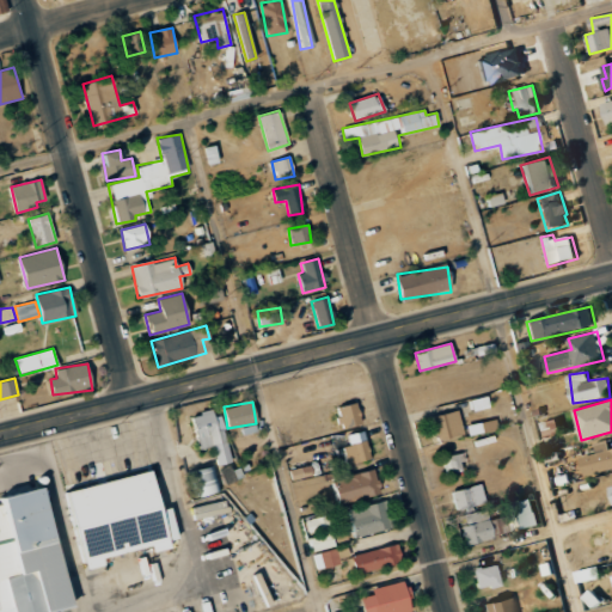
[(337,408),(342,428),(361,423),(356,403),(337,408)]
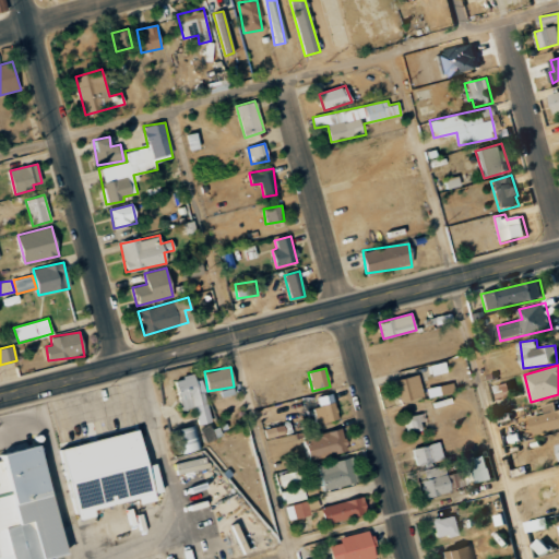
[(210,421),(198,373),(174,380),(182,411),(193,407),(198,425),(210,421)]
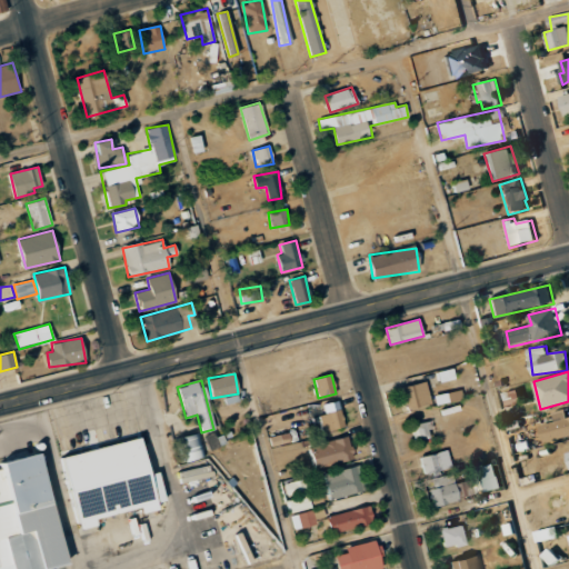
[(401,388),(408,410),(431,403),(425,381),(401,388)]
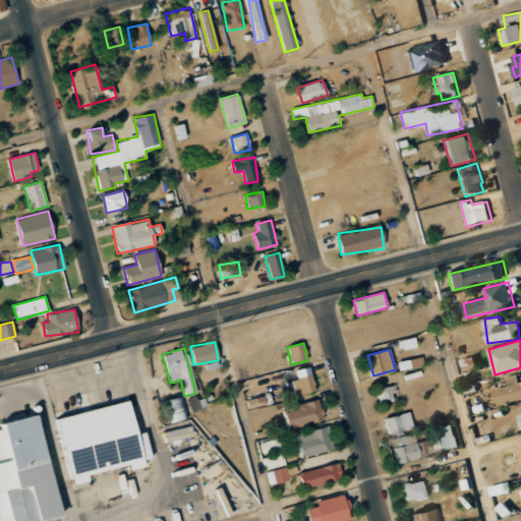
[(296,369),(298,379),(292,381),(295,396),(315,391),(309,366),(296,369)]
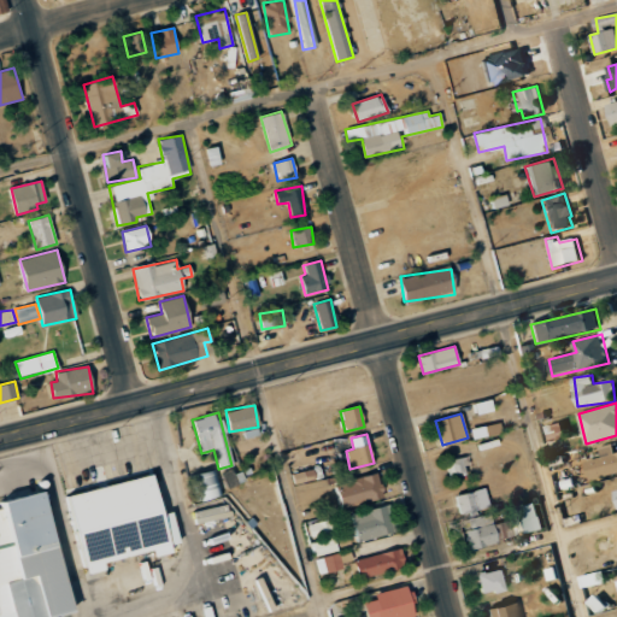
[(592,480),(616,474),(616,452),(616,453),(613,444),(600,446),(603,458),(588,460),(592,480)]
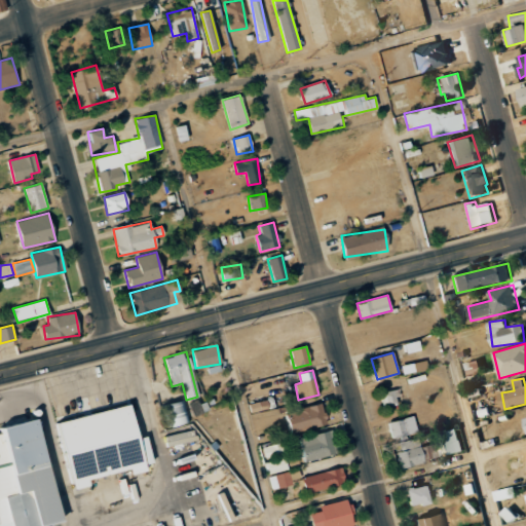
[(384,408),(399,405),(396,389),(381,392),(384,408)]
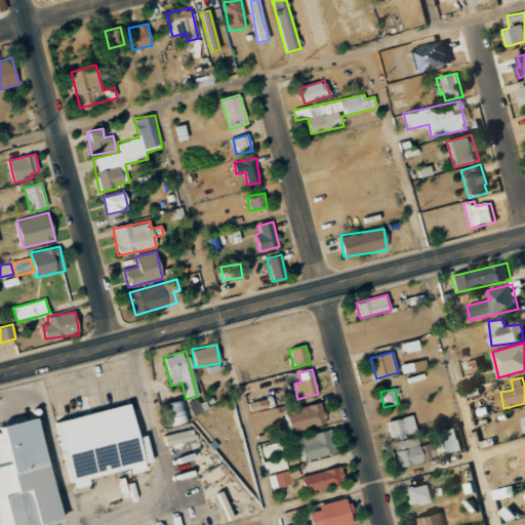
[(248,404),(250,413),(269,408),(267,399),(248,404)]
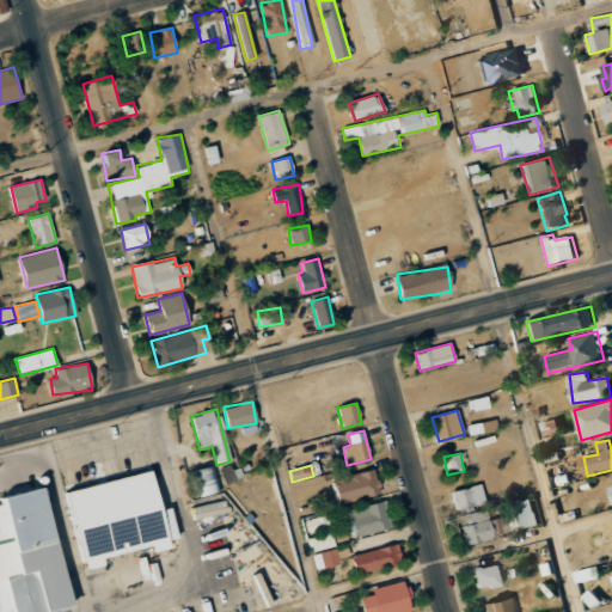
[(194,499),(219,491),(212,466),(187,472),(194,499)]
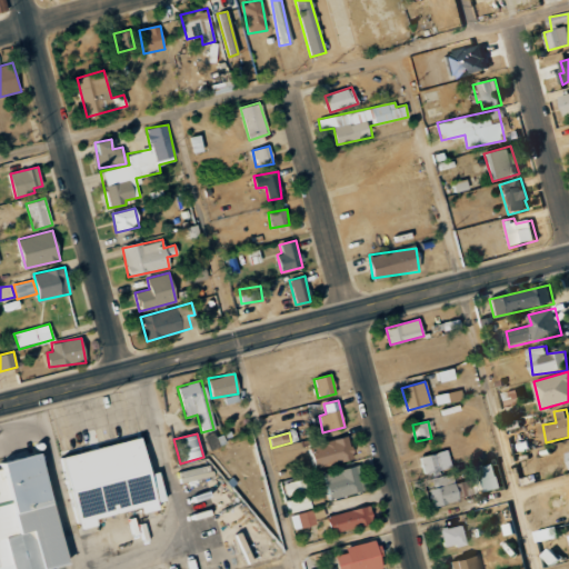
[(309,447),(316,469),(353,459),(348,437),(309,447)]
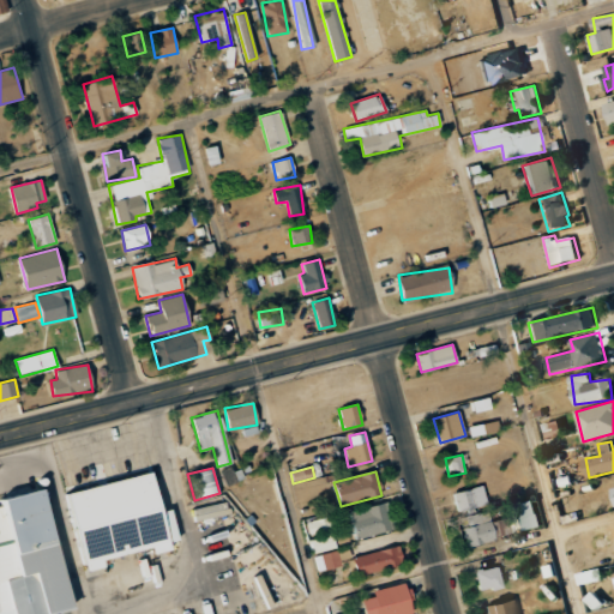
[(152,549),(154,554),(172,551),(170,542),(179,541),(173,510),(162,512),(154,474),(70,492),(86,572),(106,567),(103,559),(152,549)]
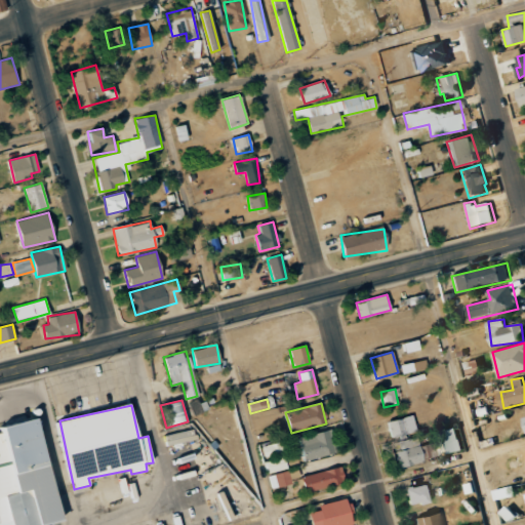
[(392,439),(417,433),(413,415),(388,421),(392,439)]
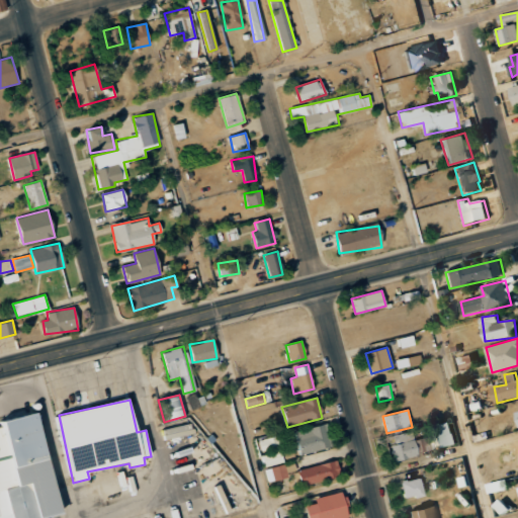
[(0,517),(46,517),(62,514),(38,413),(2,421),(3,427),(0,427),(0,517)]
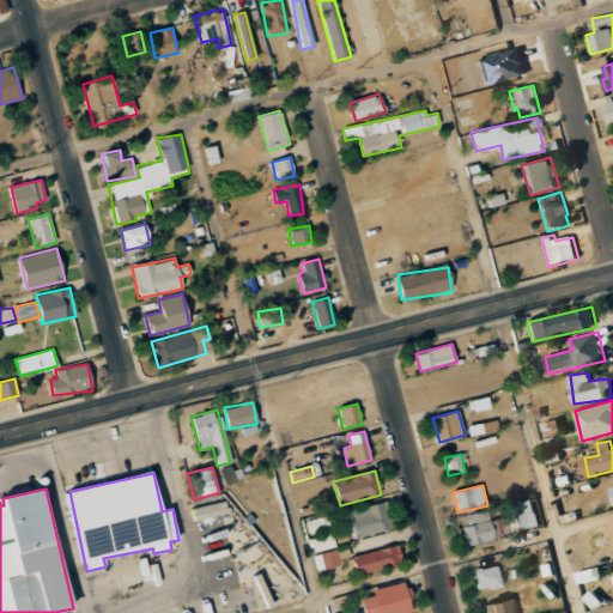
[(194,521),(229,513),(225,501),(192,509),(194,521)]
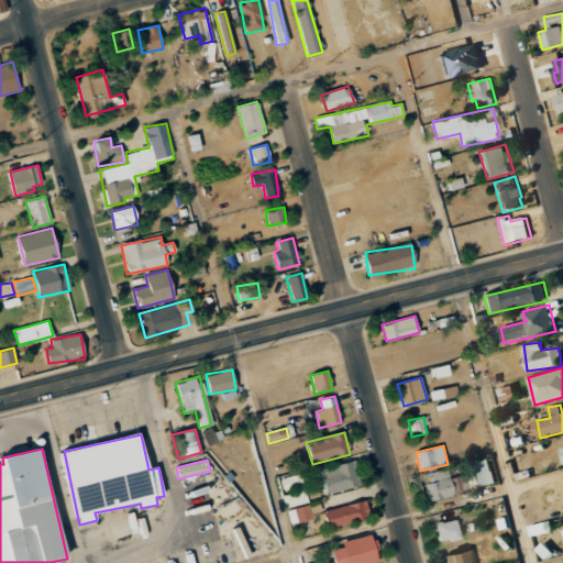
[(470,488),(496,484),(492,460),(476,462),(477,471),(467,473),(470,488)]
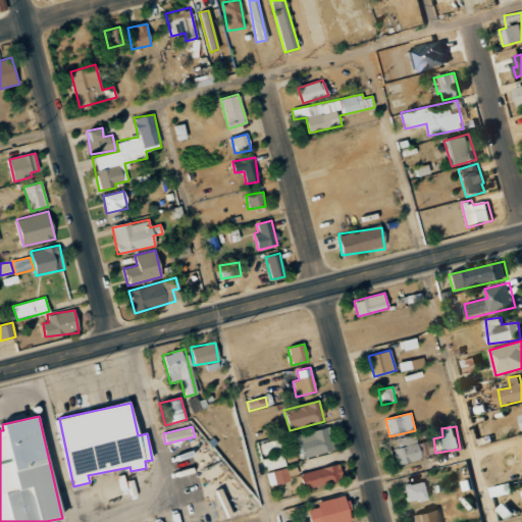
[(297,435),(302,459),(334,451),(328,427),(297,435)]
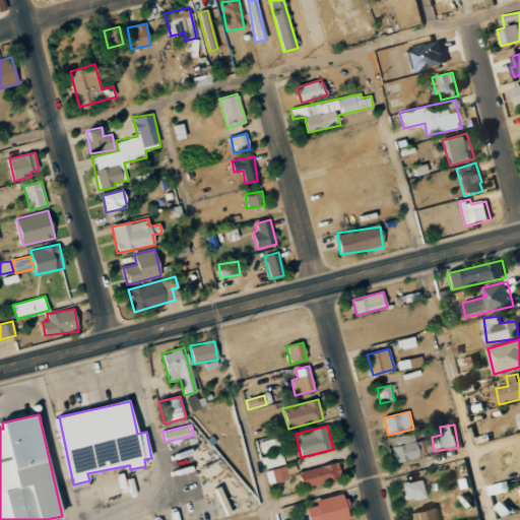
[(396,462),(419,458),(414,433),(395,437),(397,447),(393,447),(396,462)]
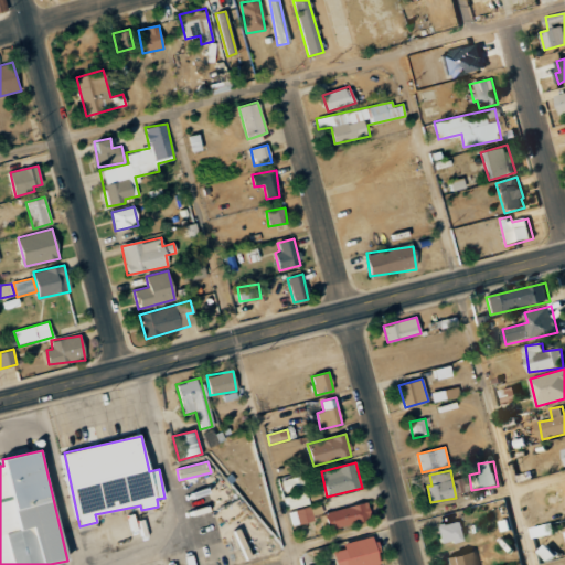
[(309,504),(305,476),(281,479),(285,494),(285,493),(287,508),(309,504)]
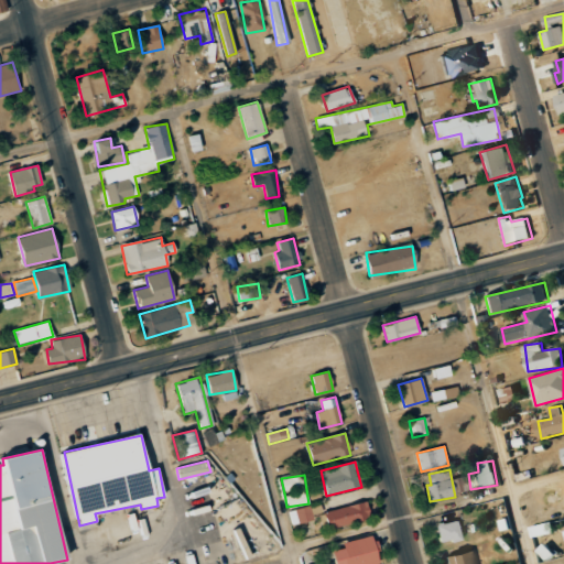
[(370,518),(366,501),(324,512),(328,530),(370,518)]
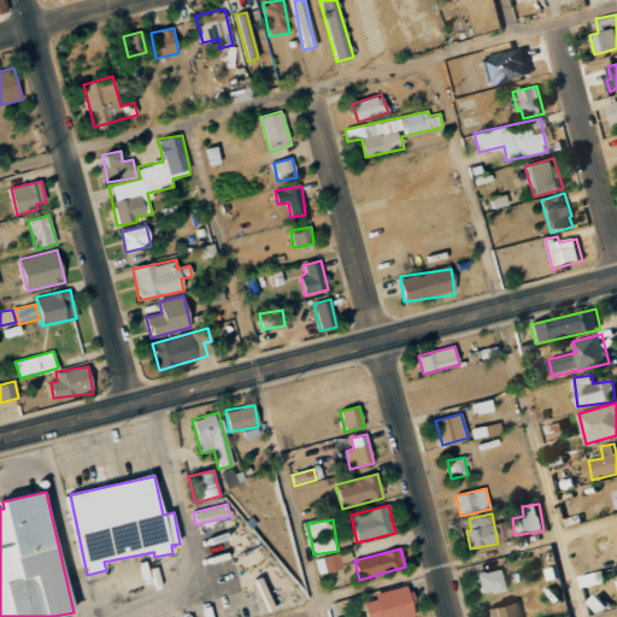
[(318,571),(351,566),(350,552),(316,558),(318,571)]
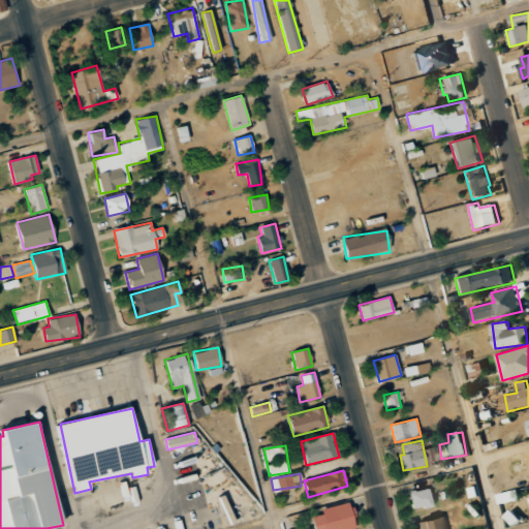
[(433,505),(429,488),(409,493),(414,510),(433,505)]
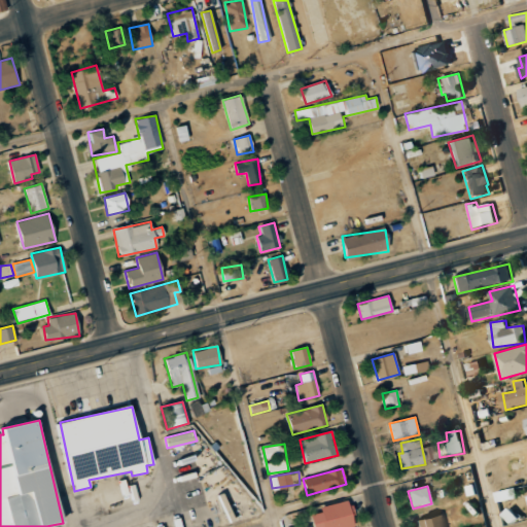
[(520,498),(518,488),(496,492),(498,502),(520,498)]
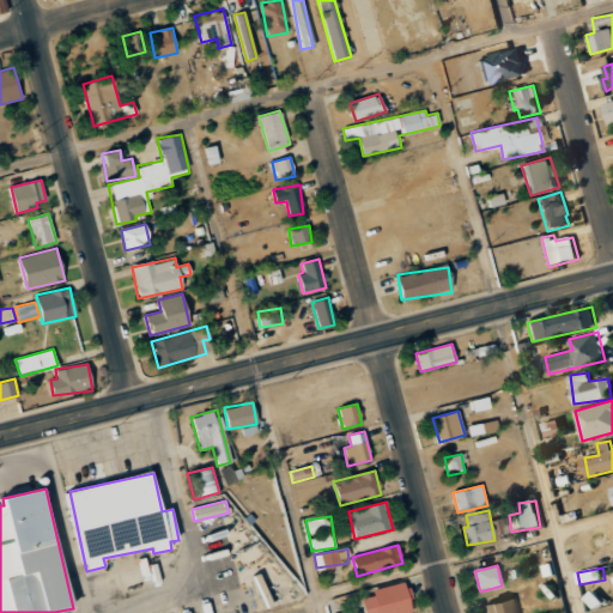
[(372,589),(374,596),(363,599),(364,612),(411,612),(406,583),(372,589)]
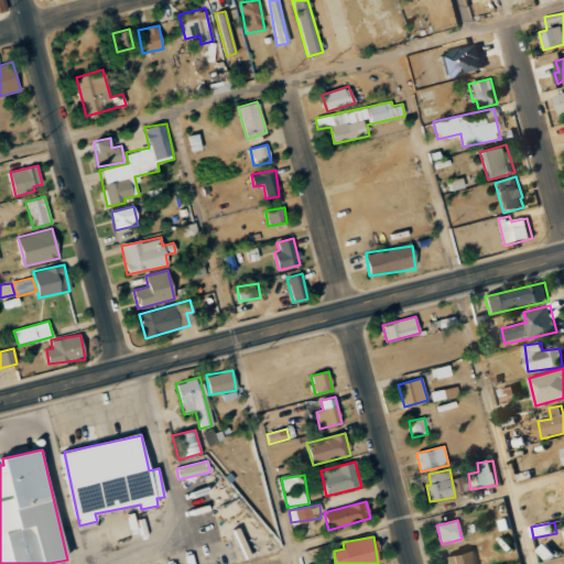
[(475,563),(472,551),(446,557),(447,563),(475,563)]
